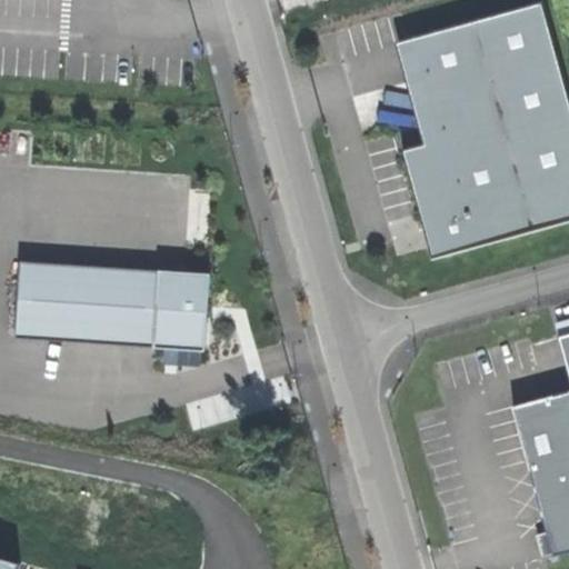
[(568,220),(568,97),(543,3),(409,40),(397,43),(423,143),(402,149),(426,236),(429,248),(432,258),(568,220)]
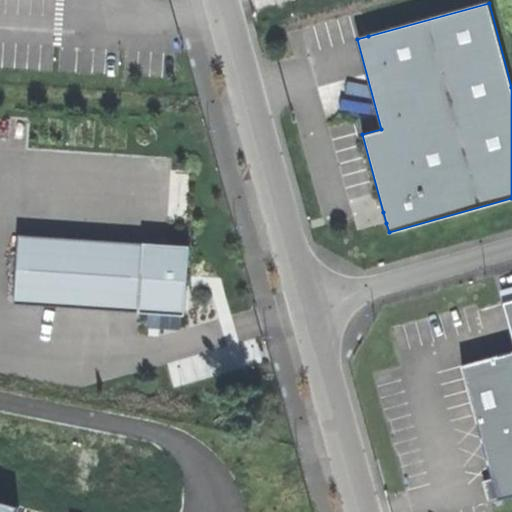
[(19,235),(14,304),(185,316),(187,282),(187,276),(189,247),(166,245),(19,235)]
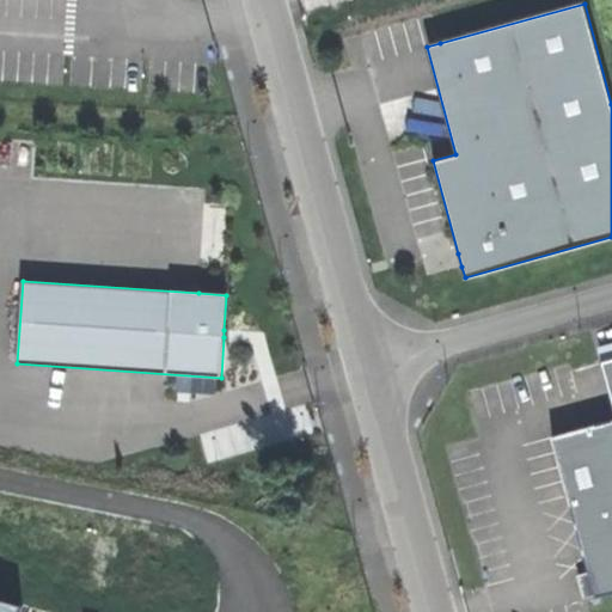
[(611,402),(611,359),(601,362),(611,402)]
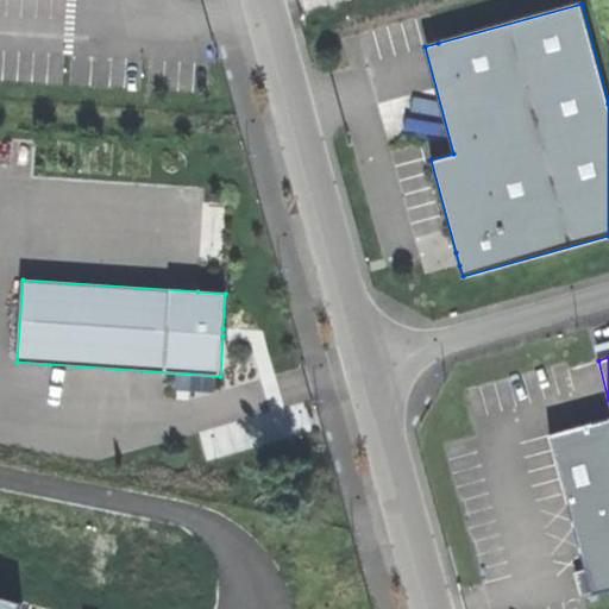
[(608,590),(608,419),(548,435),(565,494),(585,571),(591,592),(591,596),(608,590)]
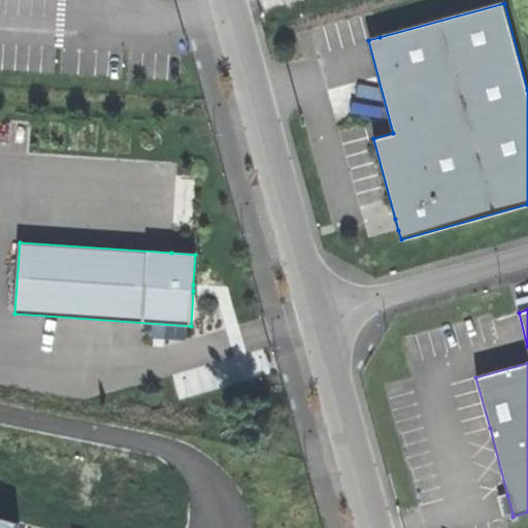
[(501,517),(513,514),(507,495),(496,497),(499,506),(501,517)]
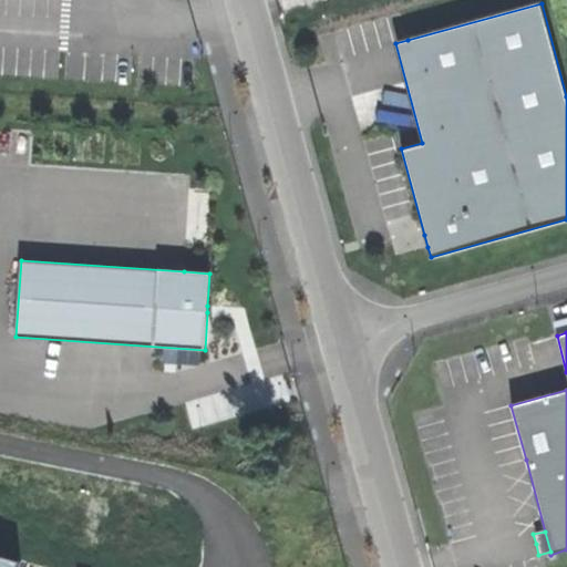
[(0,566),(19,566),(21,562),(0,555),(0,566)]
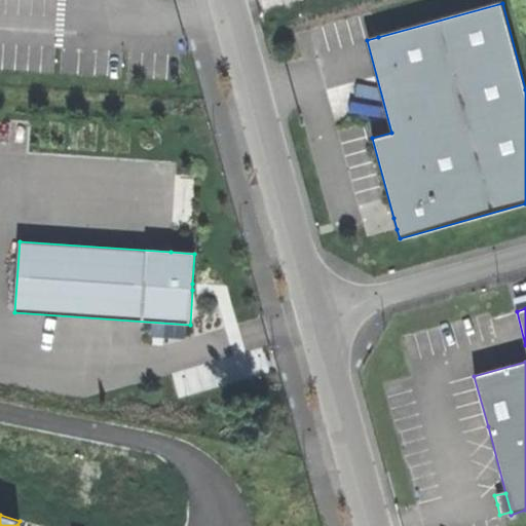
All buildings are outlined.
